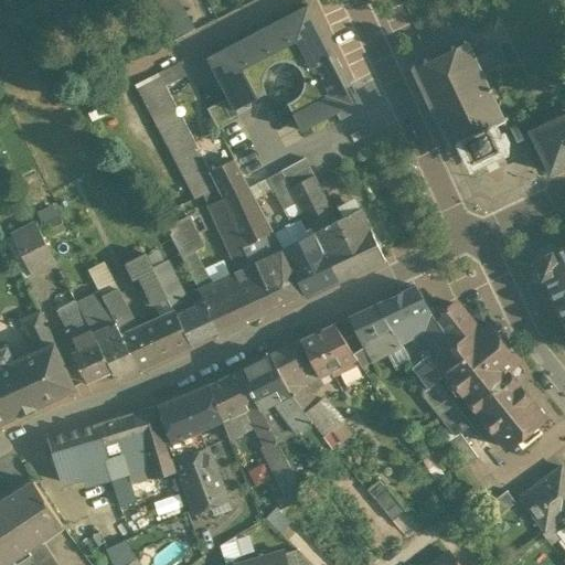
[(194,30),(177,0),(151,0),(174,40),(194,30)]
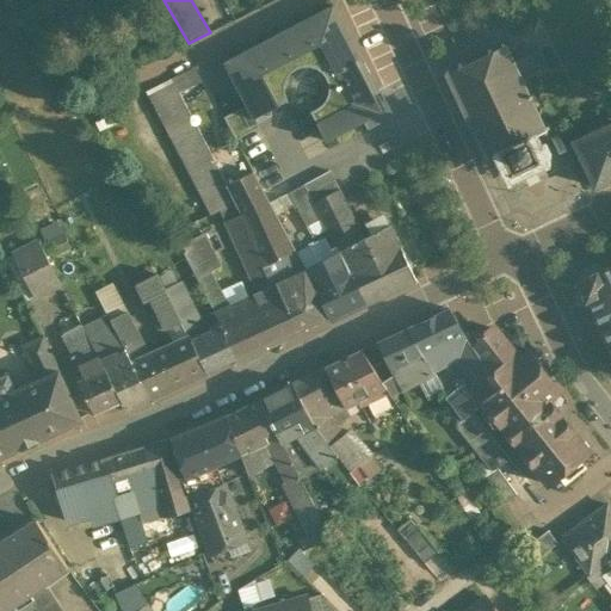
[(334,5),(224,62),(247,105),(253,118),(255,118),(289,100),(287,97),(287,93),(285,91),(285,87),(285,85),(287,81),(288,78),(290,75),(292,73),(296,69),(300,68),(303,67),(308,66),(313,67),(316,68),(320,69),(322,72),(327,75),(328,79),(331,84),(331,88),(331,92),(329,97),(328,99),(326,104),(323,106),(320,109),(316,110),(312,111),(318,123),(327,141),(365,122),(369,129),(370,128),(369,125),(390,113),(378,92),(380,91),(334,5)]
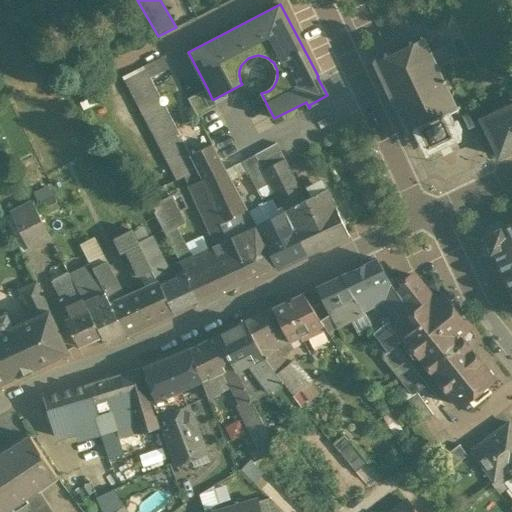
[(421,126),(429,143),(453,133),(445,116),(455,110),(457,113),(459,112),(458,109),(461,108),(460,105),(456,107),(451,96),(454,94),(453,91),(450,93),(445,82),(448,81),(447,78),(443,79),(438,69),(441,67),(441,66),(460,57),(453,42),(430,53),(425,41),(428,40),(426,38),(424,39),(423,36),(420,37),(421,40),(413,44),(411,41),(408,42),(410,46),(388,56),(386,53),(384,54),(386,57),(377,61),(375,59),(373,60),(374,62),(373,63),(374,66),(375,65),(380,76),(379,76),(380,80),(382,79),(387,89),(385,90),(386,93),(388,92),(393,103),(391,104),(393,107),(395,106),(400,117),(398,118),(399,121),(401,120),(406,130),(404,131),(405,134),(407,133),(408,135),(412,133),(411,131),(421,126)]
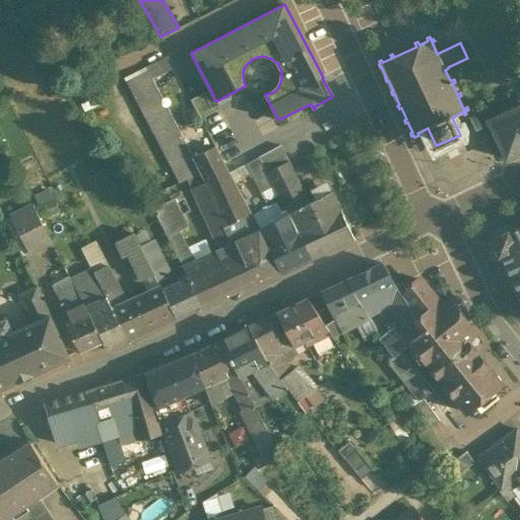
[(166,57),(146,67),(147,67),(152,78),(172,69),(166,57)]
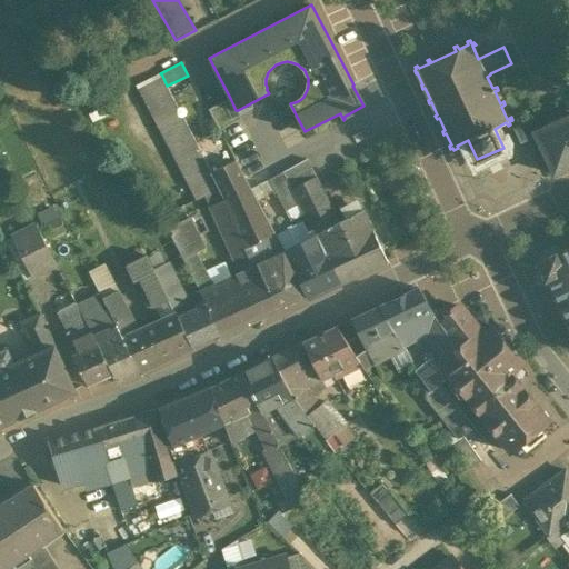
[(167,86),(161,73),(138,86),(197,200),(205,196),(220,189),(211,172),(167,86)]
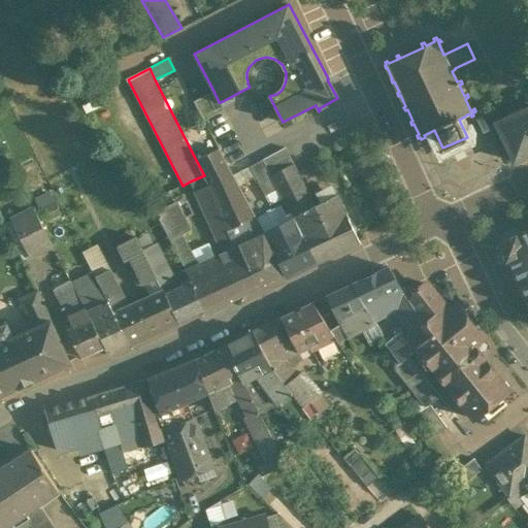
[(204,121),(225,110),(221,102),(219,102),(213,91),(194,101),(204,121)]
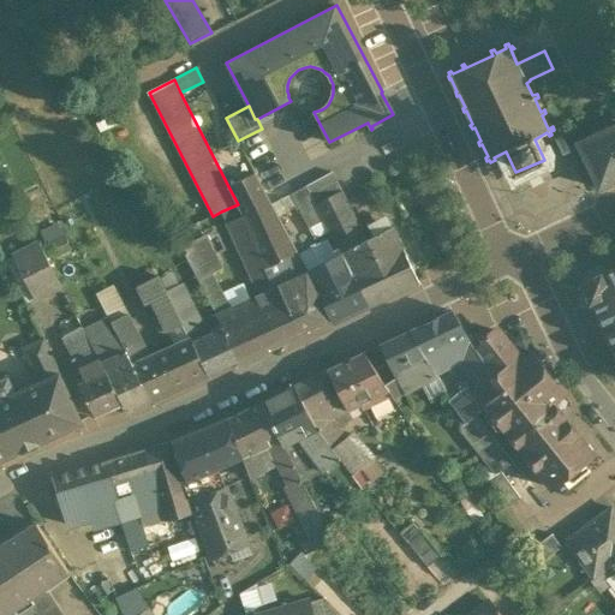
[(580,106),(565,113),(575,136),(591,129),(580,106)]
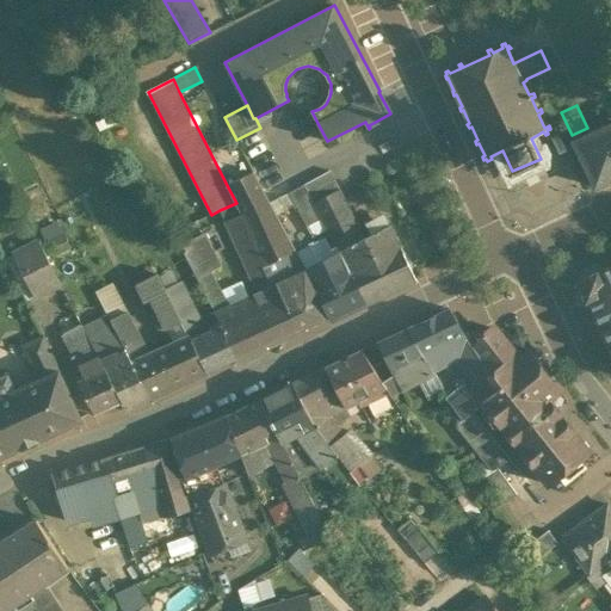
[(610,124),(574,142),(596,186),(610,179),(610,124)]
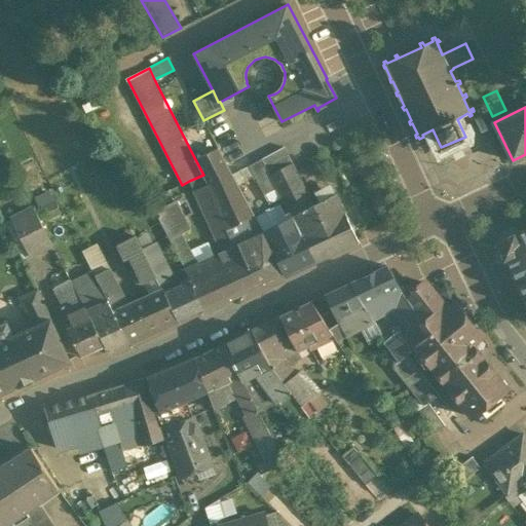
[(284,147),(262,158),(270,174),(292,163),(284,147)]
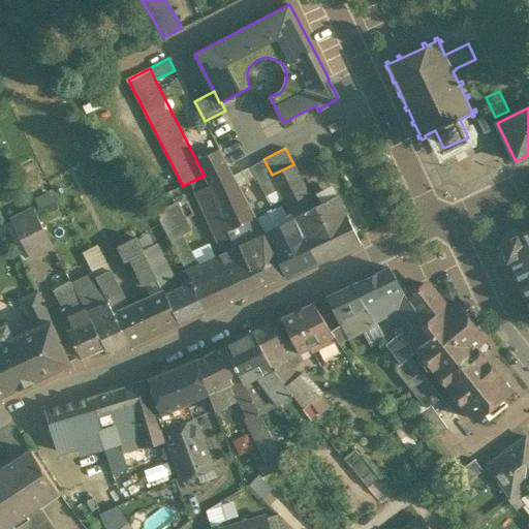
[(219,149),(196,160),(205,176),(210,185),(232,175),(222,155),(219,149)]
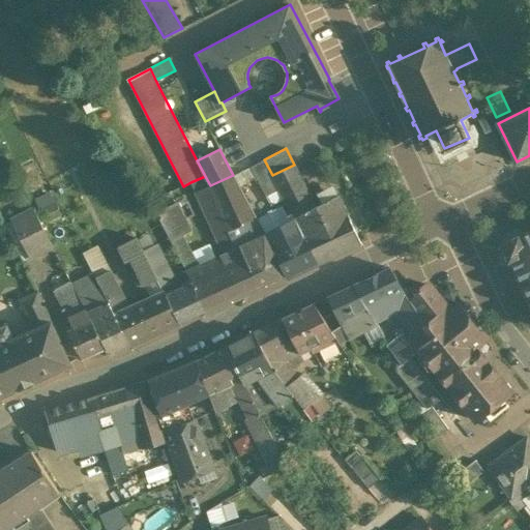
[(272,175),(264,159),(251,167),(267,196),(280,189),(272,175)]
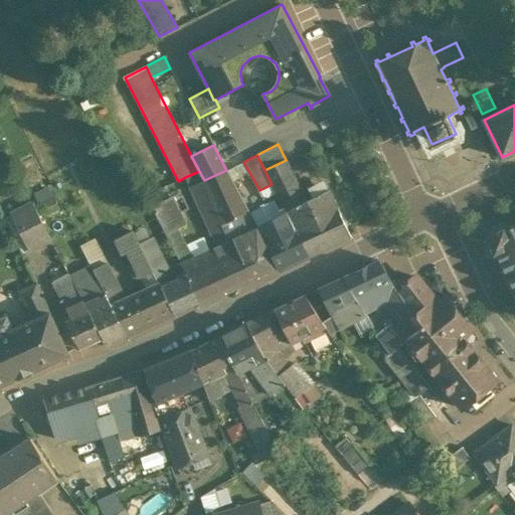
[(286,160),(265,170),(272,184),(287,211),(307,201),(286,160)]
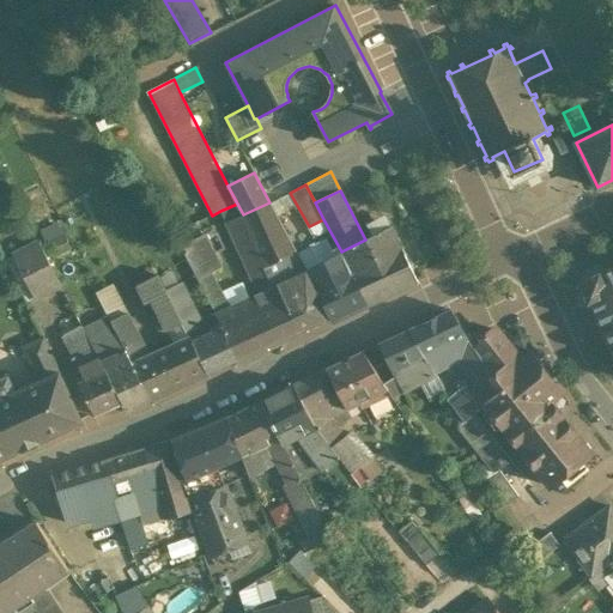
[(269,202),(243,214),(266,266),(280,260),(297,253),(269,202)]
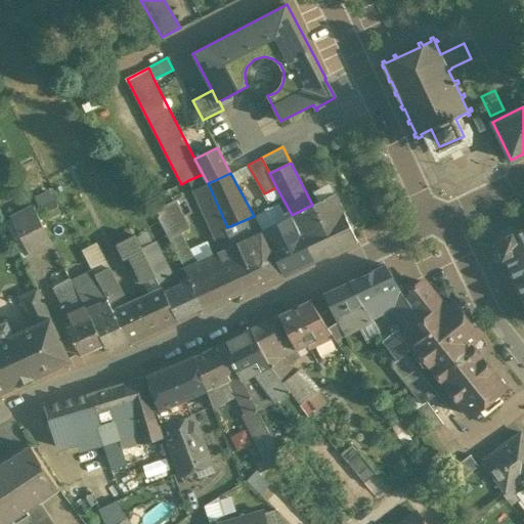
[(203,174),(188,180),(193,190),(208,183),(203,174)]
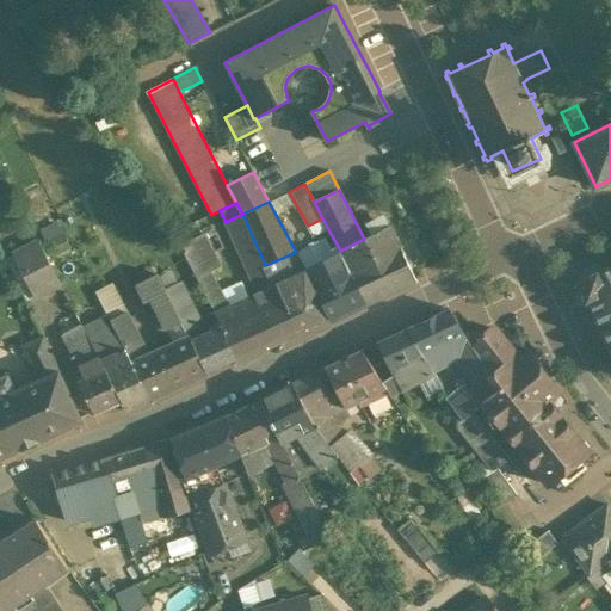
[(242,214),(226,222),(258,294),(278,284),(277,283),(273,284),(265,265),(242,214)]
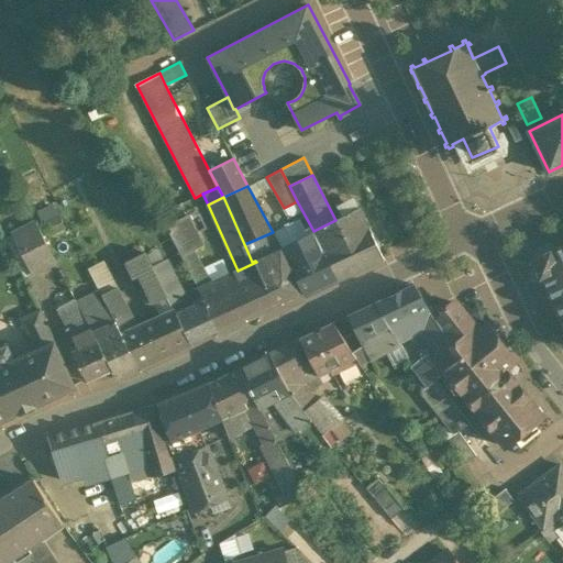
[(335,220),(313,231),(338,280),(384,258),(360,207),(335,220)]
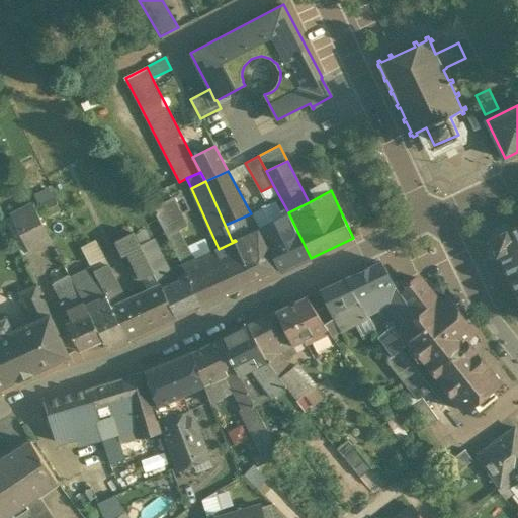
[(42,218),(60,209),(54,196),(36,205),(42,218)]
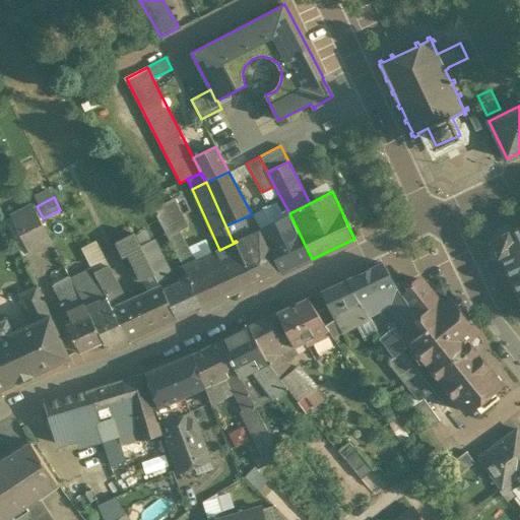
[(173,198),(153,209),(183,266),(195,261),(179,232),(188,226),(173,198)]
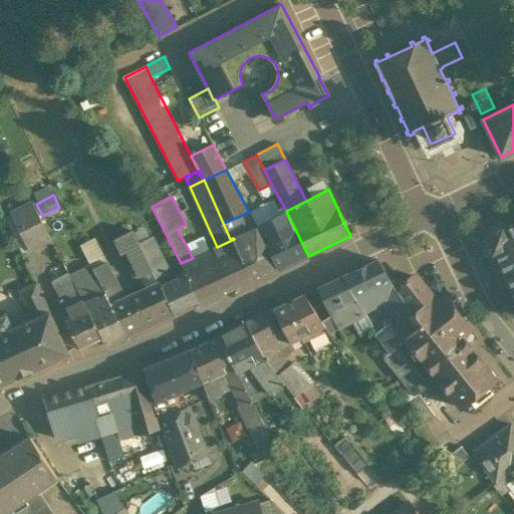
[(52,239),(33,203),(11,214),(30,250),(52,239)]
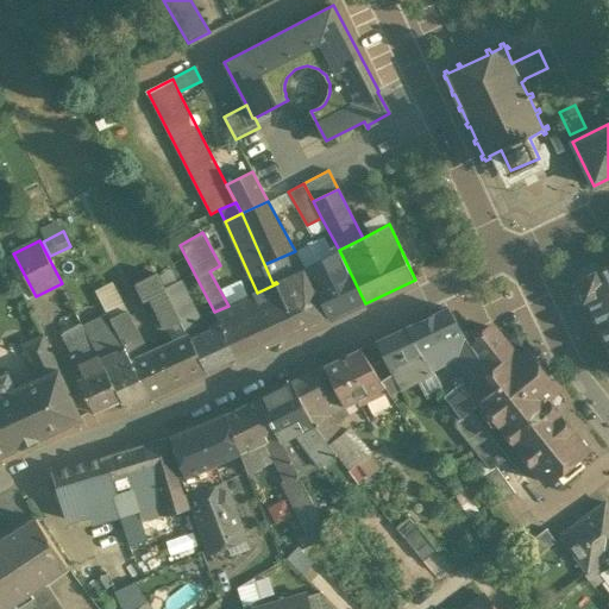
[(339,250),(306,268),(330,320),(365,303),(339,250)]
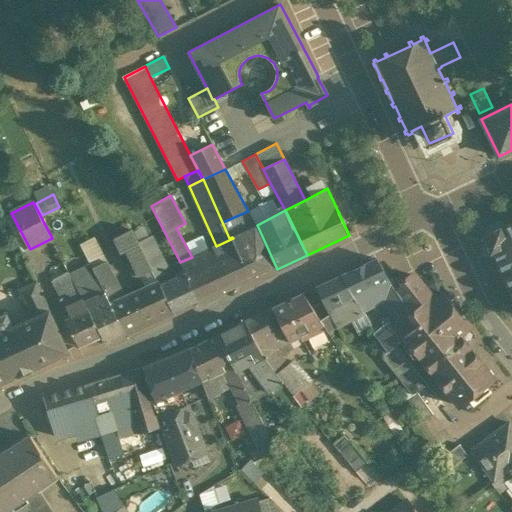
[(234,217),(222,222),(229,238),(232,237),(238,235),(236,231),(240,230),(234,217)]
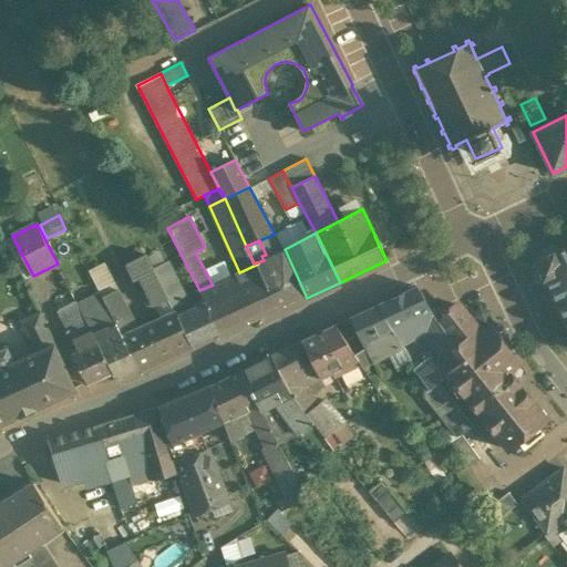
[(138,241),(121,250),(129,264),(146,255),(138,241)]
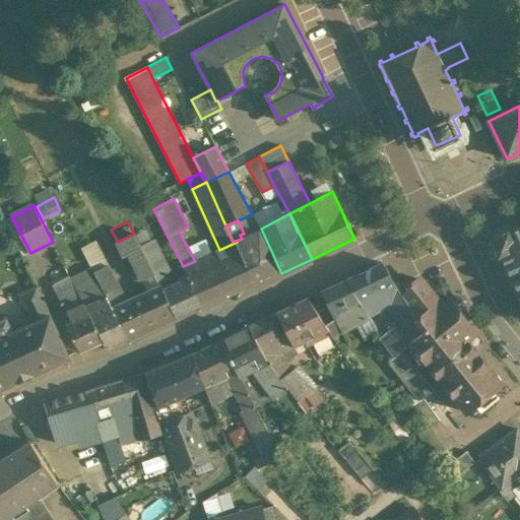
[(501,256),(519,297),(519,226),(509,232),(508,231),(507,232),(507,233),(504,235),(502,234),(501,236),(503,237),(501,242),(499,248),(497,248),(496,249),(498,250),(500,254),(499,255),(499,257),(501,256)]
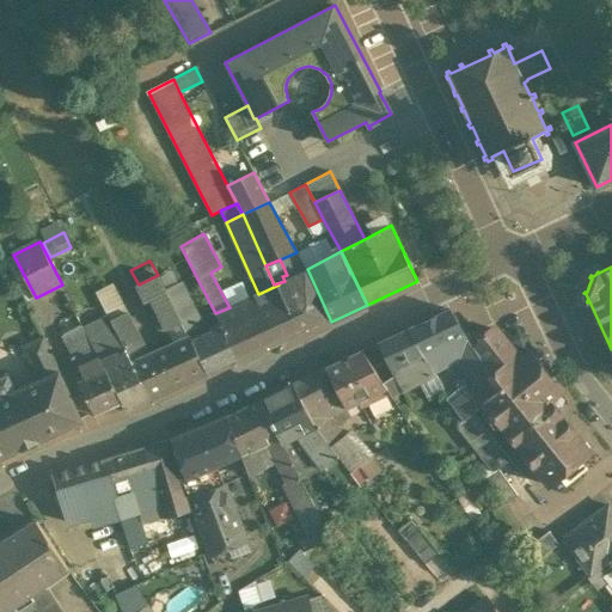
[(285,281),(277,283),(279,285),(299,330),(326,317),(305,271),(285,281)]
